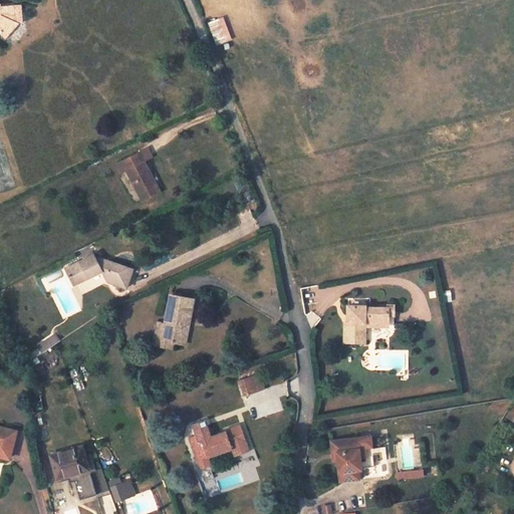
[(0,33),(3,37),(16,20),(12,18),(10,3),(0,4),(0,33)]
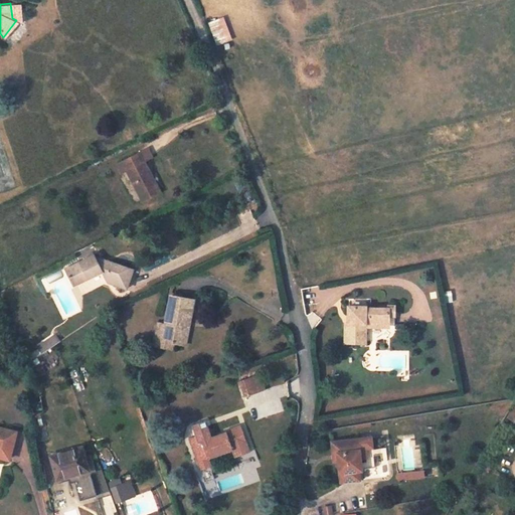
[(217,45),(232,39),(223,16),(208,22),(217,45)]
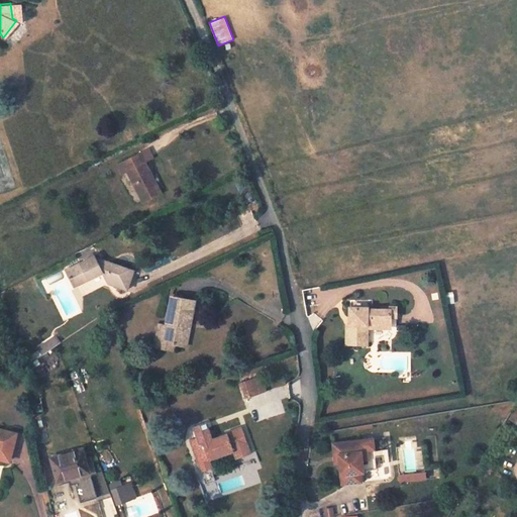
[(144,161),(140,151),(136,153),(141,163),(144,161)]
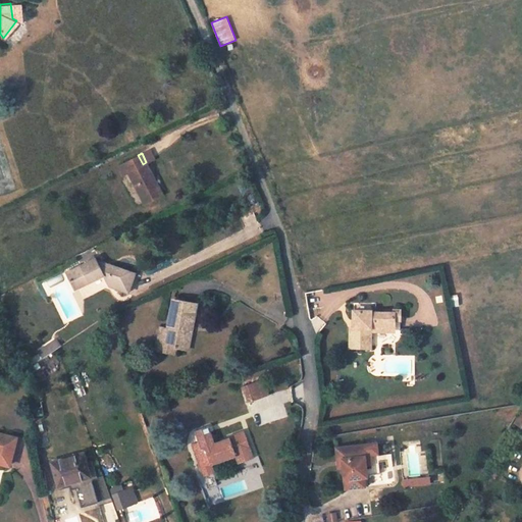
[(143,164),(138,155),(117,165),(122,174),(128,172),(145,202),(163,192),(159,185),(156,186),(150,174),(152,172),(146,162),(143,164)]
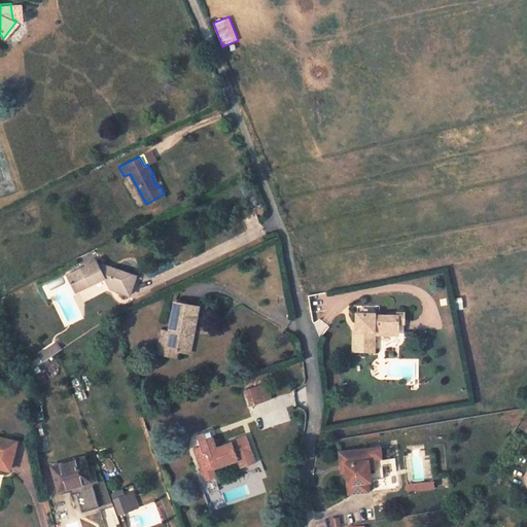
[(97,259),(73,271),(82,288),(105,277),(111,288),(131,293),(138,275),(108,265),(101,269),(97,259)]
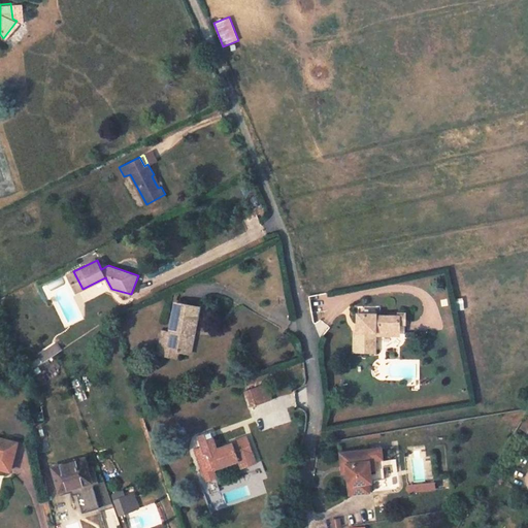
[(194,302),(171,298),(166,330),(164,343),(176,347),(183,348),(187,323),(190,324),(194,302)]
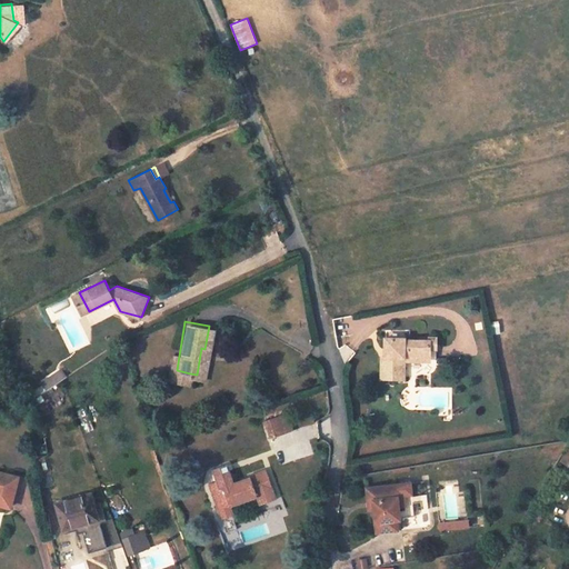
[(399,357),(431,357),(431,336),(425,336),(425,340),(402,340),(402,338),(380,338),(380,356),(376,356),(377,379),(399,379),(399,357)]
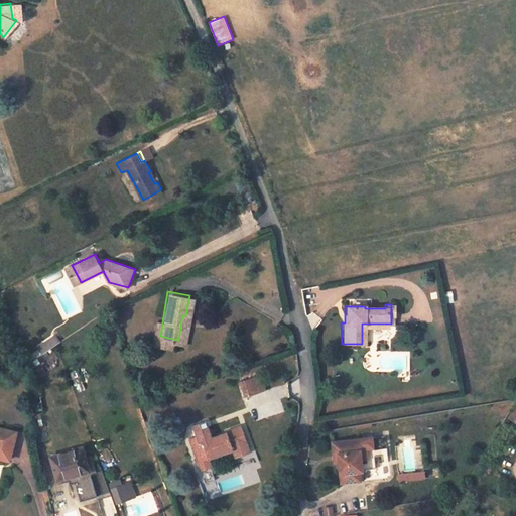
[(182,315),(178,340),(183,341),(187,316),(185,316),(182,315)]
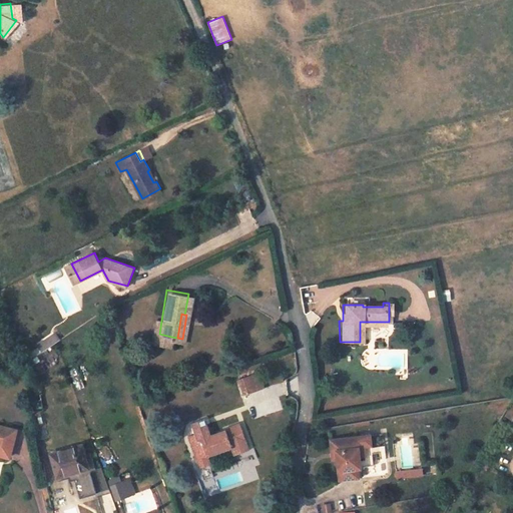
[(169,345),(171,337),(159,334),(161,321),(153,320),(150,343),(169,345)]
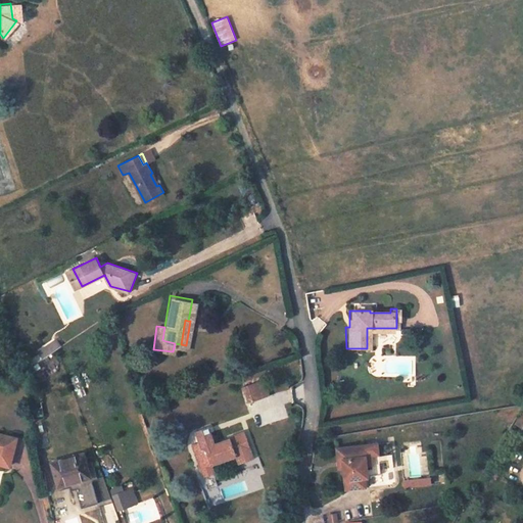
[(41,349),(46,355),(60,345),(55,339),(41,349)]
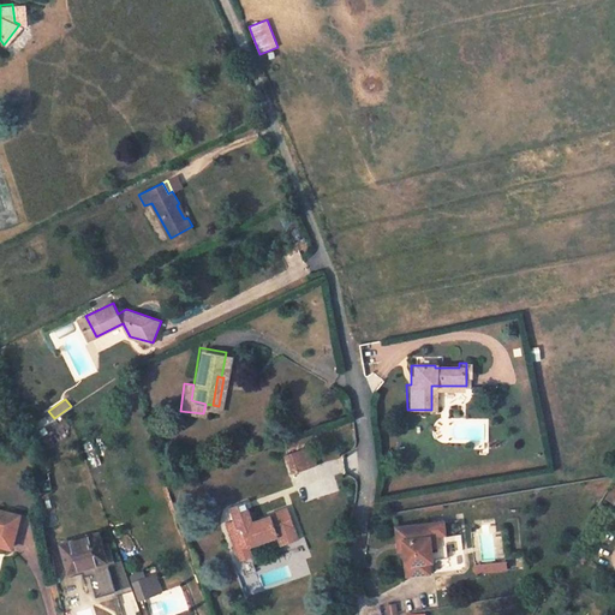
[(310,440),(285,448),(292,466),(316,459),(310,440)]
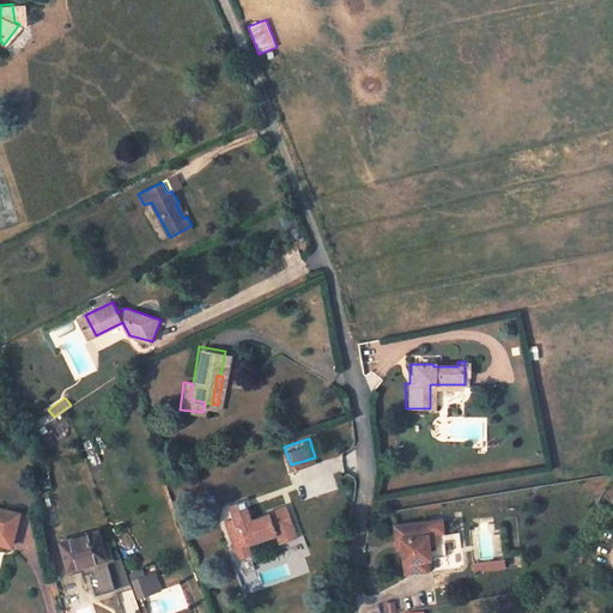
[(44,461),(34,465),(40,490),(52,486),(44,461)]
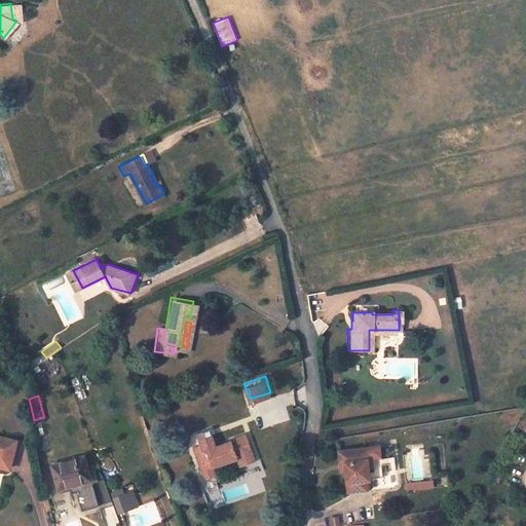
[(193,440),(196,451),(247,431),(246,427),(229,433),(228,435),(216,439),(212,427),(198,431),(200,438),(193,440)]
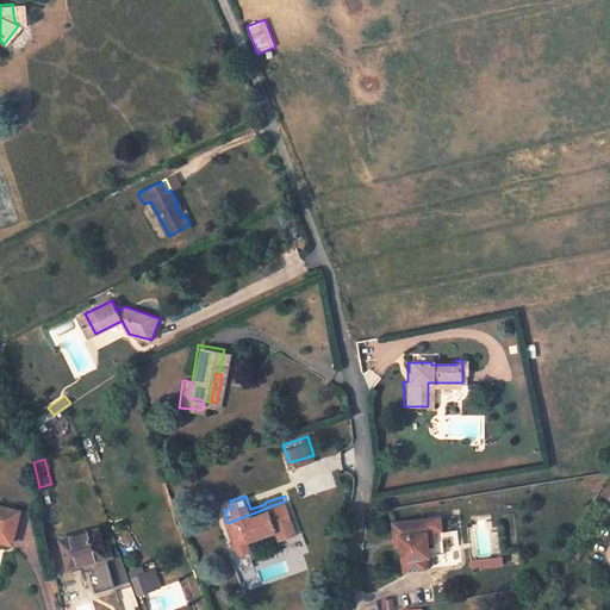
[(293,518),(286,500),(228,523),(237,548),(251,543),(249,534),(278,524),(293,518)]
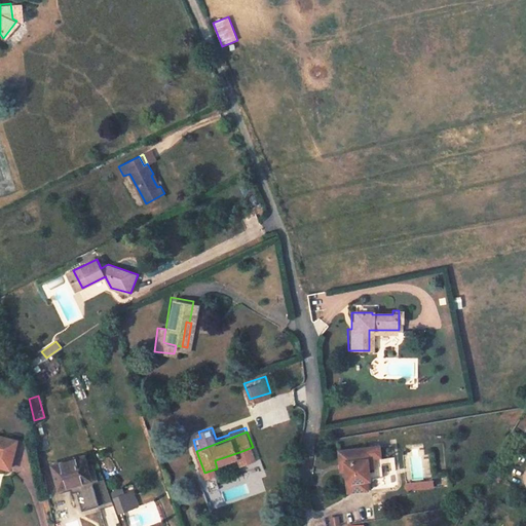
[(17,441),(0,437),(0,465),(11,468),(17,441)]
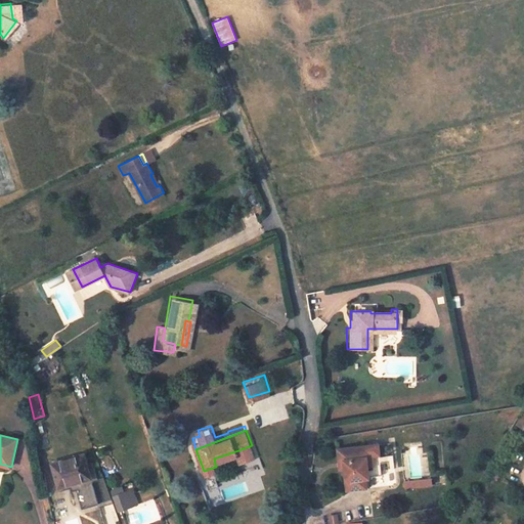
[(339,468),(341,489),(363,487),(362,476),(361,463),(359,444),(332,447),(333,460),(338,459),(339,468)]
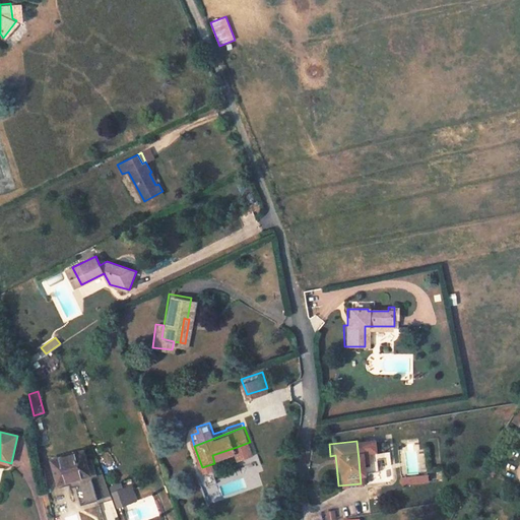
[(366,458),(364,441),(356,441),(359,459),(366,458)]
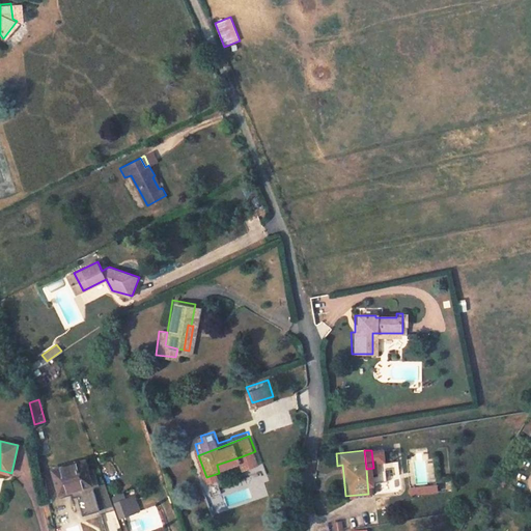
[(217,465),(219,473),(244,464),(242,456),(217,465)]
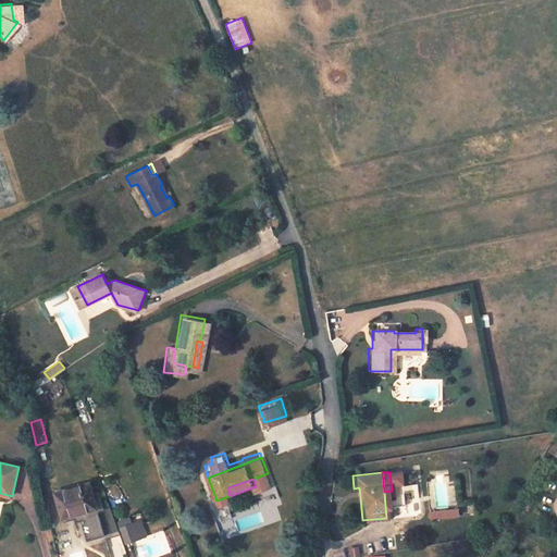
[(93,485),(70,491),(78,516),(98,511),(93,485)]
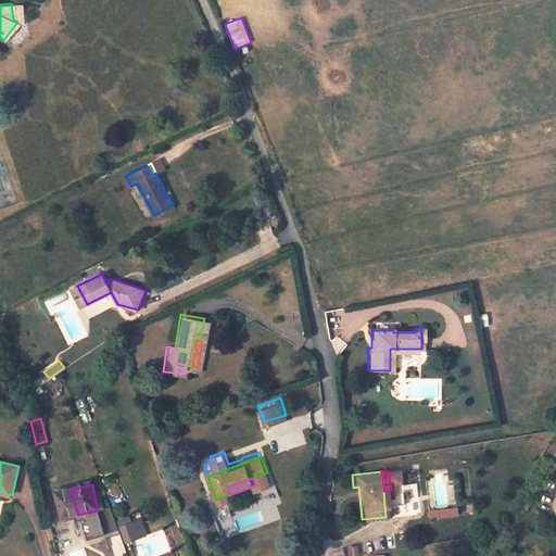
[(63,518),(78,515),(70,490),(58,492),(63,518)]
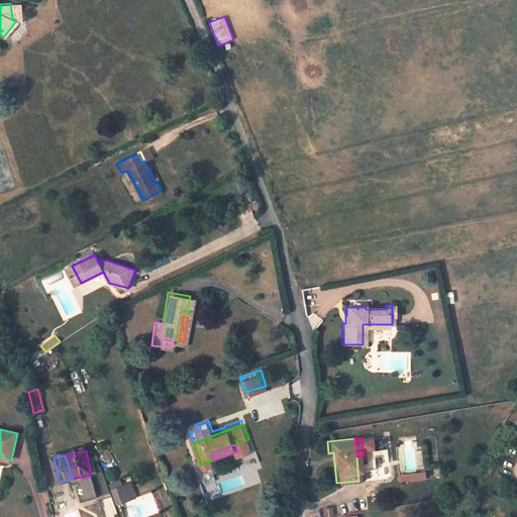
[(398,474),(399,482),(425,480),(425,472),(398,474)]
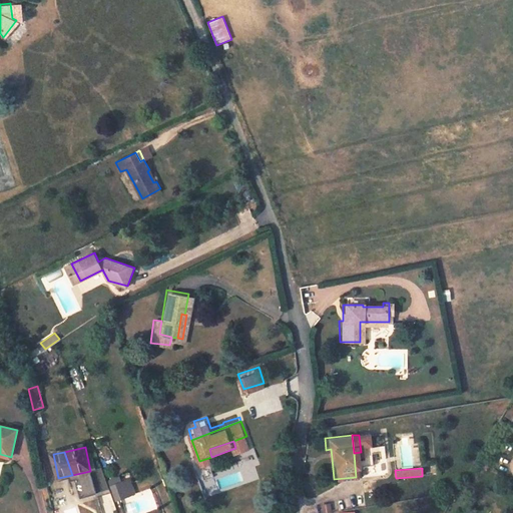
[(122,480),(120,475),(110,479),(117,499),(127,495),(122,480)]
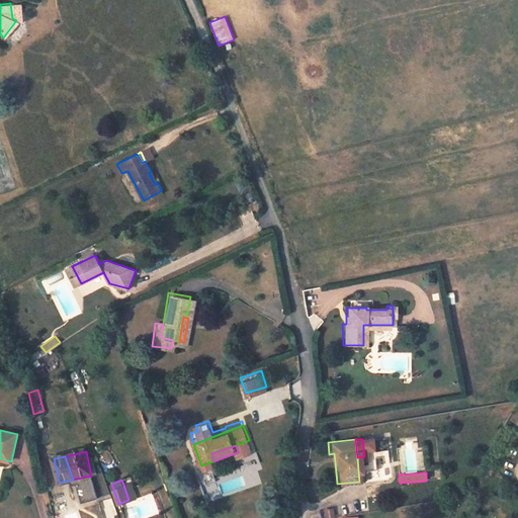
[(139,496),(133,481),(123,485),(128,500),(139,496)]
